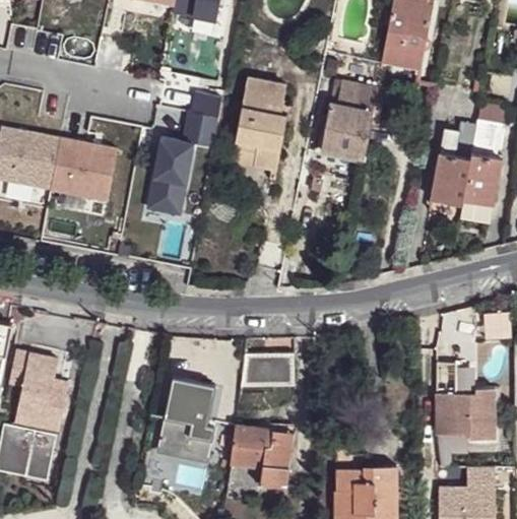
[(144,0),(173,5),(172,12),(215,20),(219,0),(144,0)]
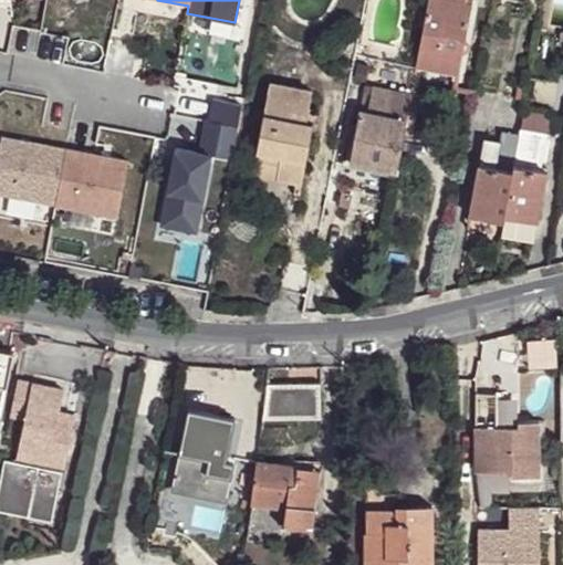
[(428,0),(416,69),(457,77),(472,2),(467,0),(428,0)]
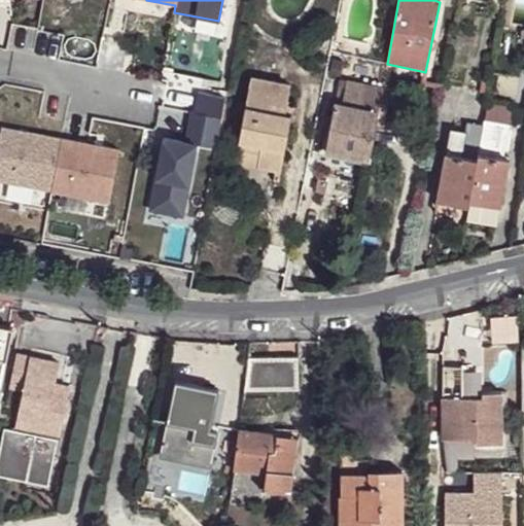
[(287,118),(292,88),(251,82),(240,156),(262,160),(260,171),(285,175),(293,119),(287,118)]
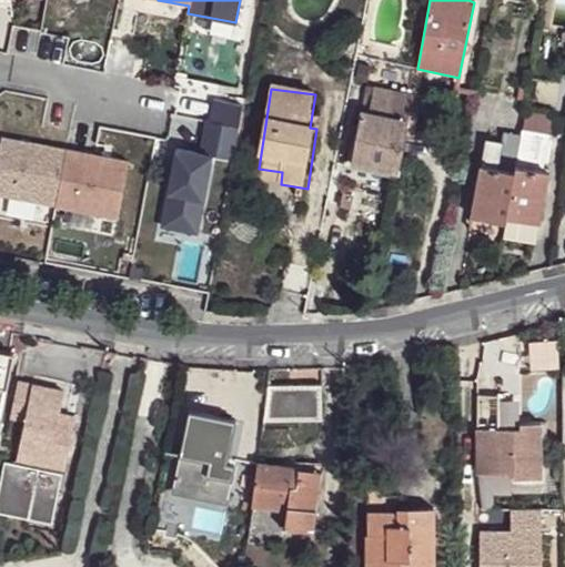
[(407,121),(412,98),(376,90),(371,113),(407,121)]
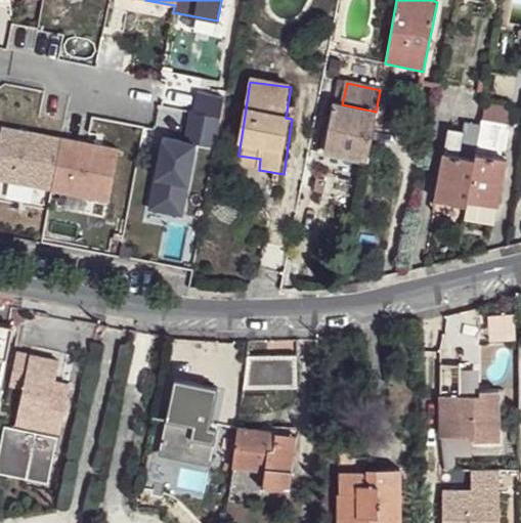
[(366,157),(376,112),(342,104),(333,103),(323,147),(366,157)]
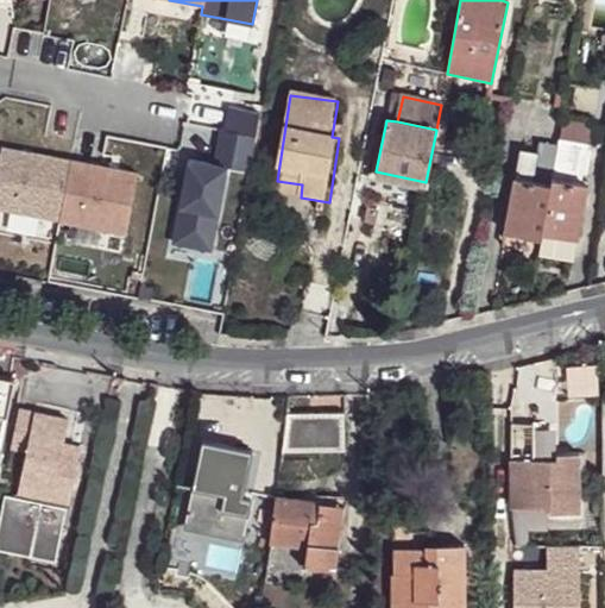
[(572,183),(578,143),(556,140),(555,146),(549,180),(572,183)]
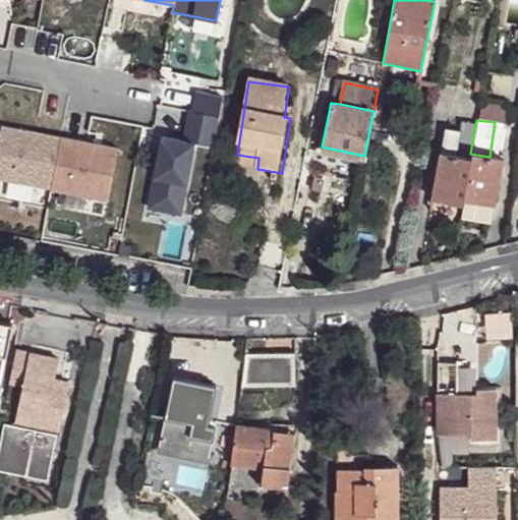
[(470,154),(475,125),(459,122),(454,156),(470,159),(470,154)]
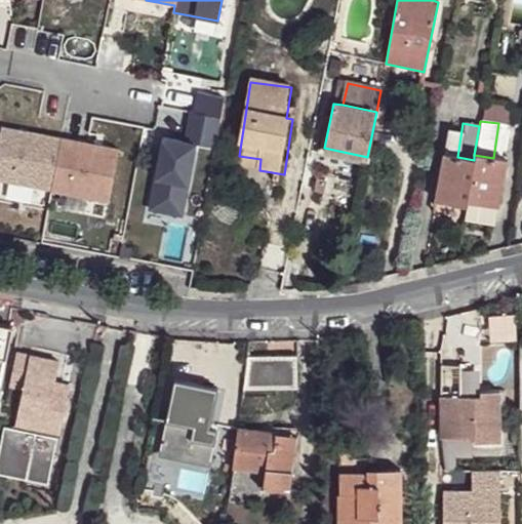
[(21,131),(2,128),(0,138),(0,180),(109,202),(119,150),(28,133),(27,139),(18,138),(21,131)]
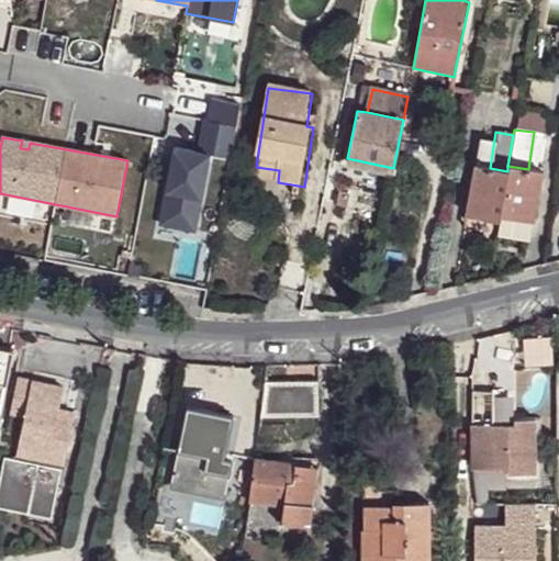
[(209,154),(175,147),(160,224),(194,231),(209,154)]
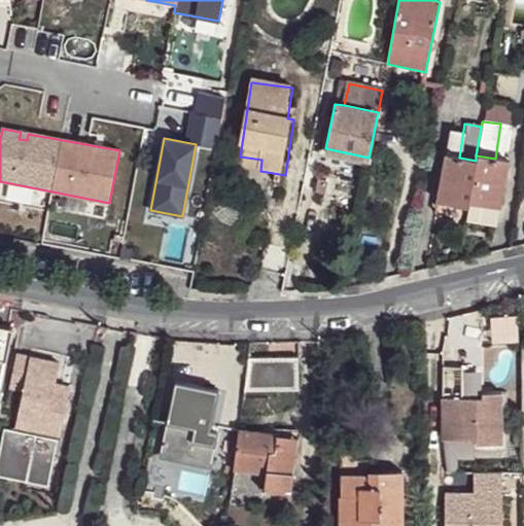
[(468,202),(476,161),(459,158),(444,154),(437,201),(467,206),(468,202)]
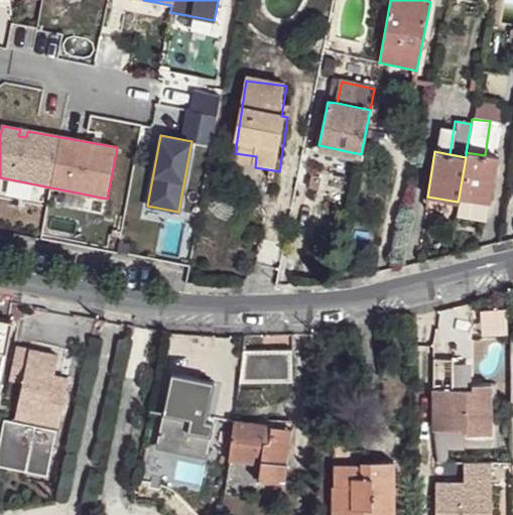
[(490,202),(497,158),(485,155),(466,152),(466,157),(459,198),(490,202)]
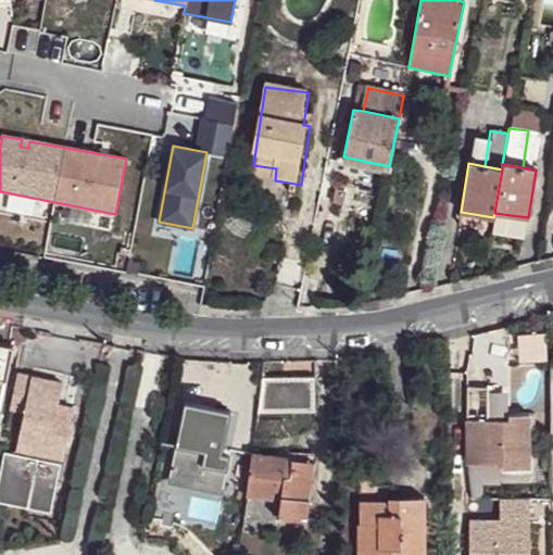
[(275,180),(276,168),(253,165),(250,178),(275,180)]
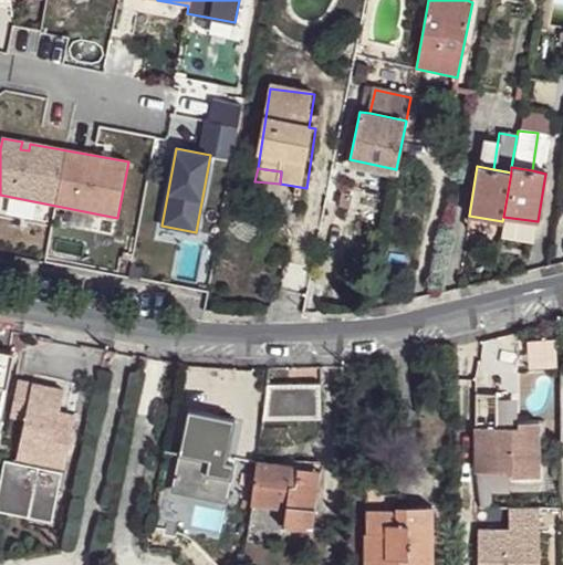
[(62,388),(16,379),(9,418),(22,421),(18,458),(6,457),(0,488),(0,511),(53,520),(63,468),(70,426),(55,422),(56,412),(62,388)]
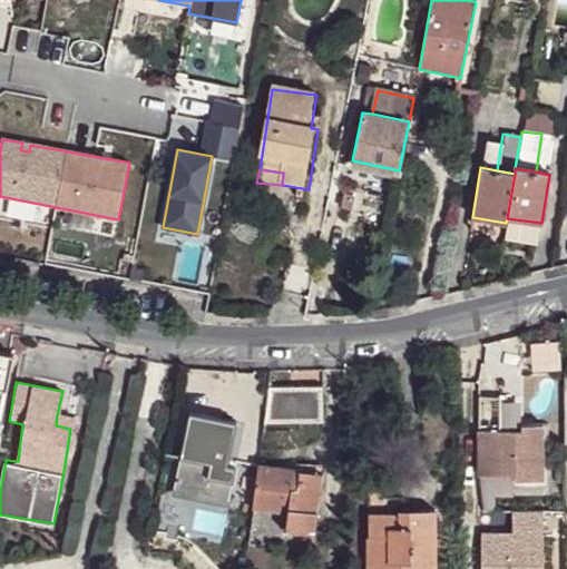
[(322,386),(267,388),(264,424),(322,422),(322,386)]
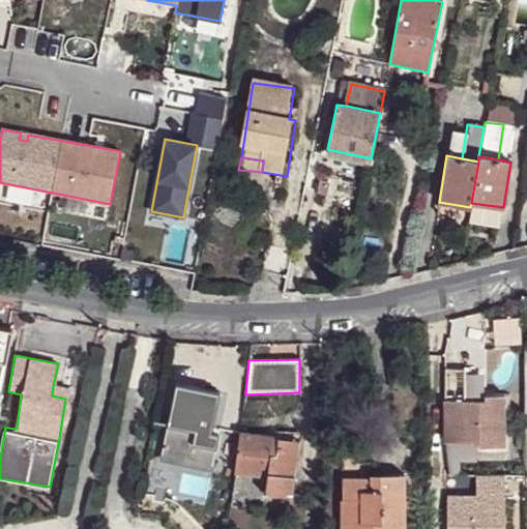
[(504,448),(503,400),(485,399),(486,403),(465,401),(464,373),(444,372),(445,444),(479,443),(479,448),(504,448)]
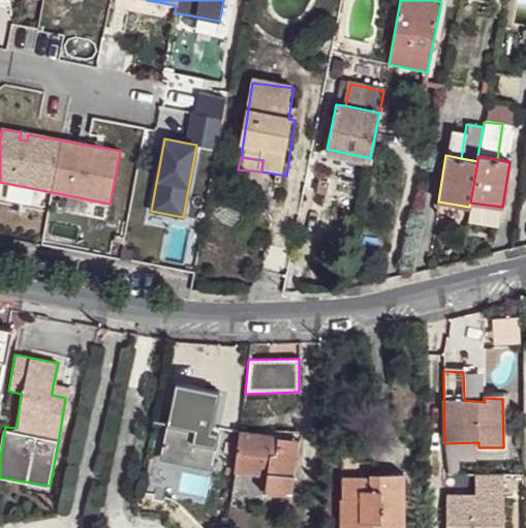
[(212,429),(219,390),(176,379),(163,451),(213,461),(219,430),(212,429)]
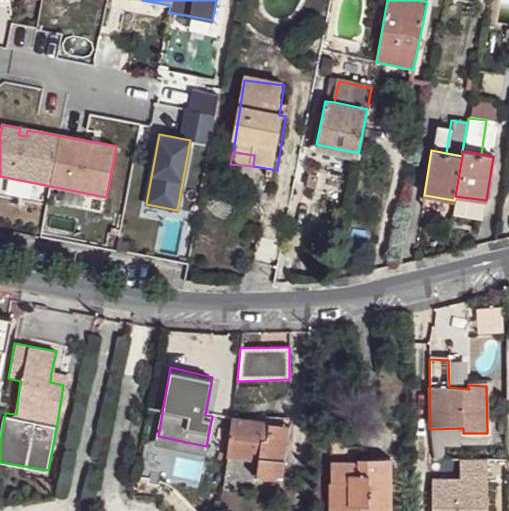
[(66,376),(51,373),(50,382),(63,385),(66,376)]
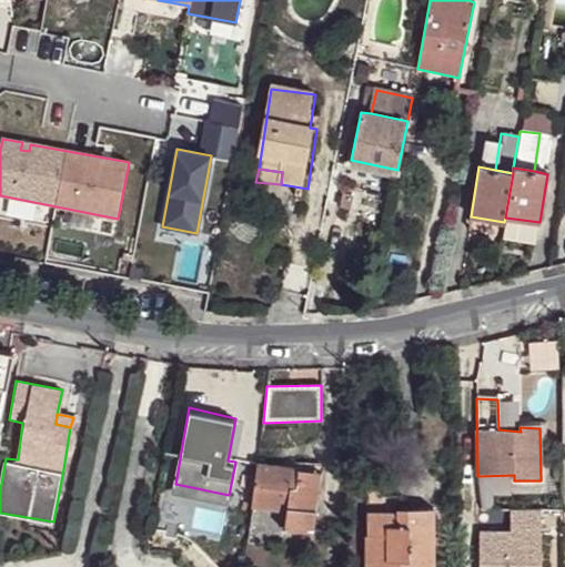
[(323,474),(256,466),(252,510),(285,514),(284,530),(315,534),(323,474)]
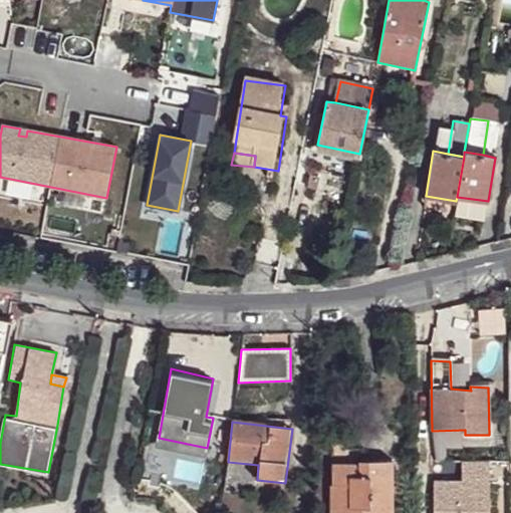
[(389,512),(389,461),(358,461),(357,466),(330,466),(330,512),(389,512)]
